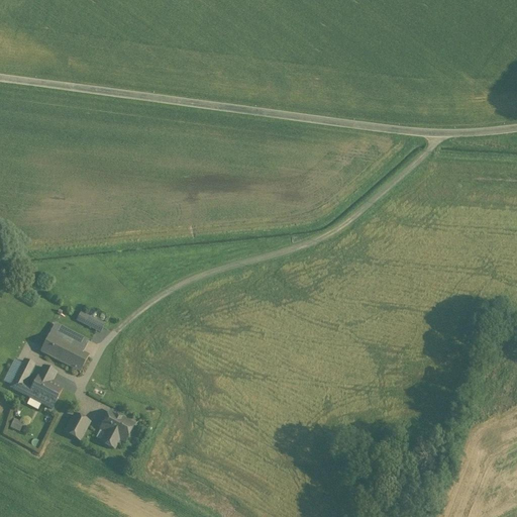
[(105,326),(81,313),(77,320),(101,333),(105,326)]
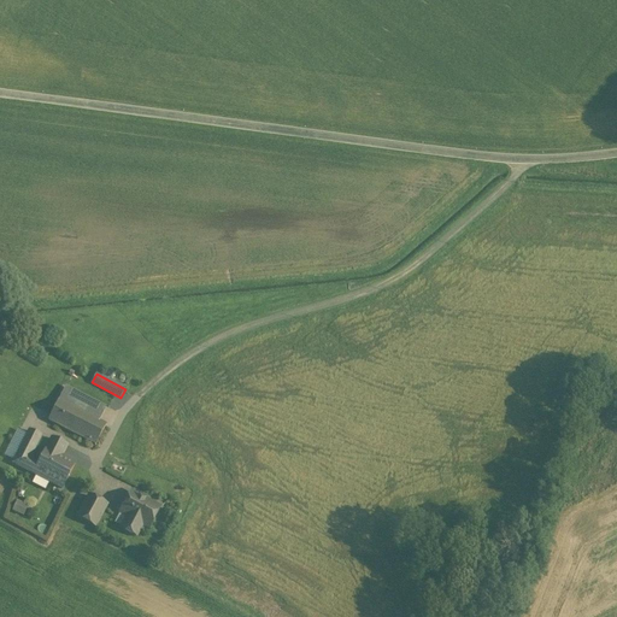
[(58,401),(99,422),(105,409),(65,388),(58,401)]
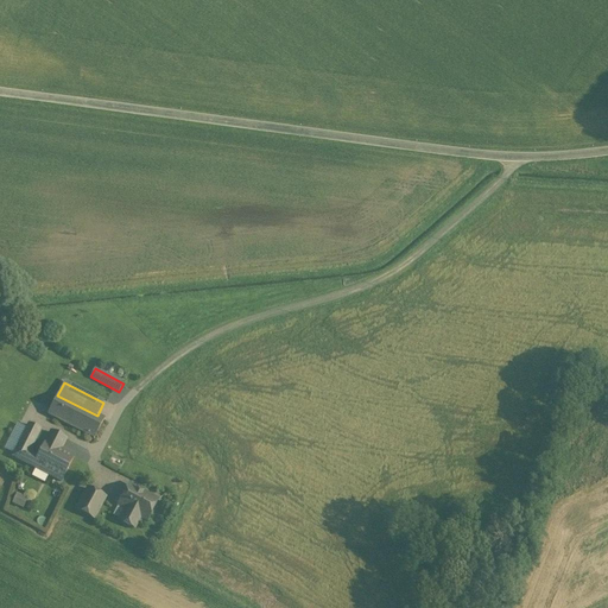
[(97,416),(57,396),(48,415),(95,439),(105,419),(97,416)]
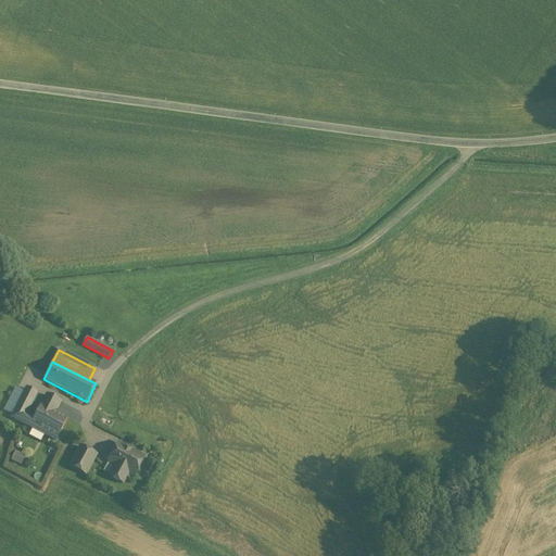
[(16,409),(27,415),(37,394),(26,389),(16,409)]
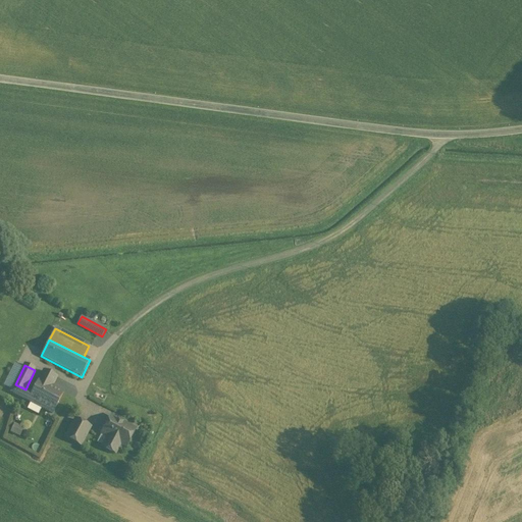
[(15,384),(11,393),(53,414),(64,392),(52,385),(56,378),(44,371),(33,394),(25,389),(15,384)]
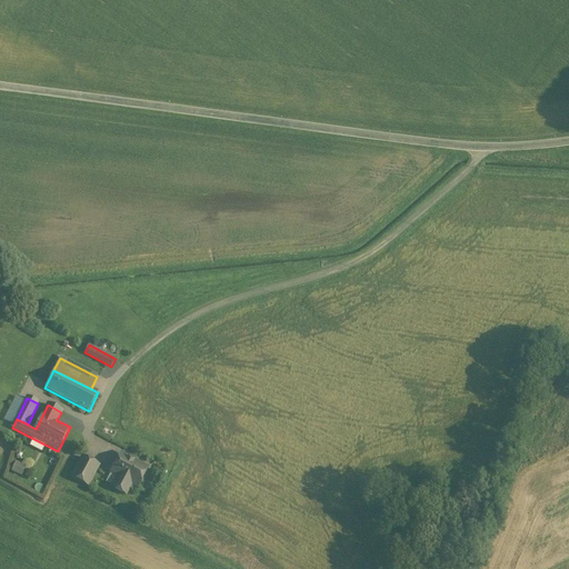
[(115,467),(110,465),(107,471),(119,477),(112,488),(126,495),(131,483),(138,487),(147,469),(133,462),(136,459),(129,456),(128,459),(120,455),(115,467)]
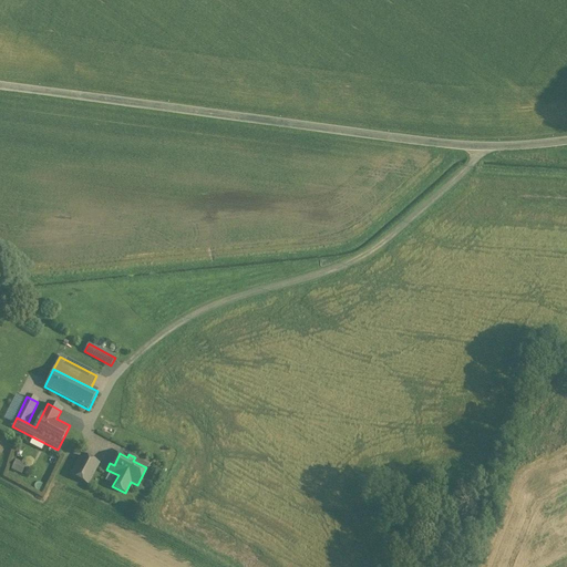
[(82,456),(72,476),(88,484),(98,464),(82,456)]
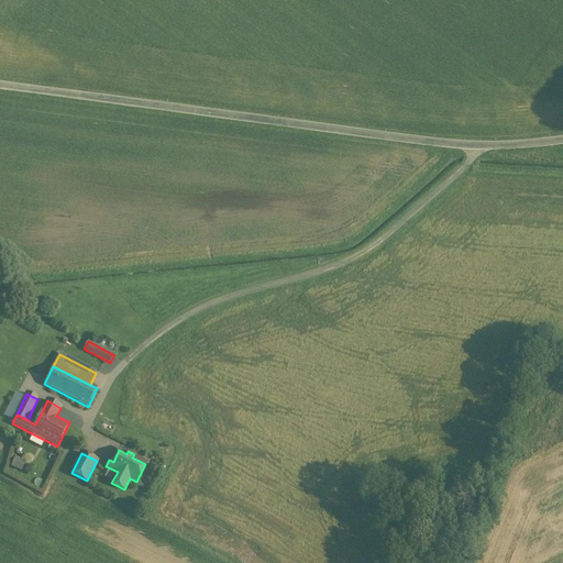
[(15,459),(12,466),(20,470),(23,462),(15,459)]
